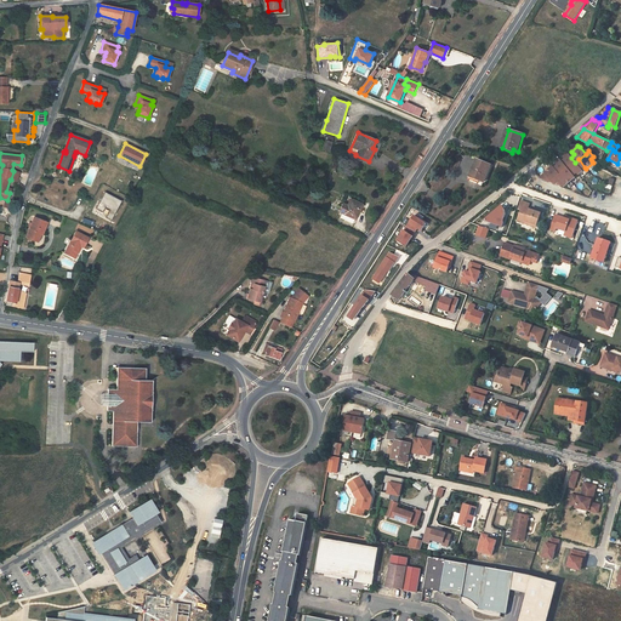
[(575,163),(571,158),(568,154),(564,158),(565,159),(563,161),(568,169),(571,166),(575,163)]
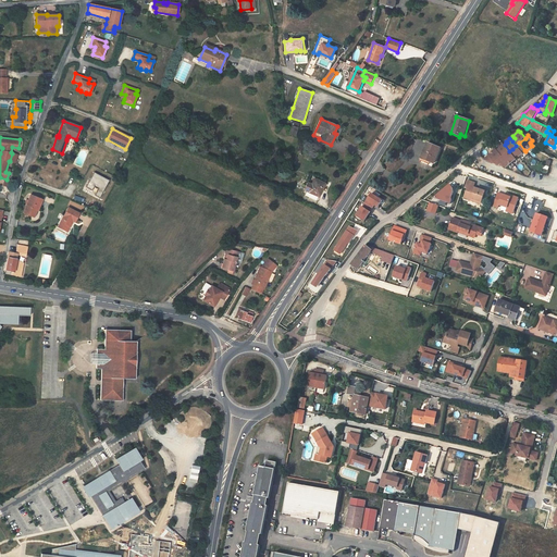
[(441,149),(426,143),(420,160),(424,162),(424,163),(429,164),(430,162),(434,164),(441,149)]
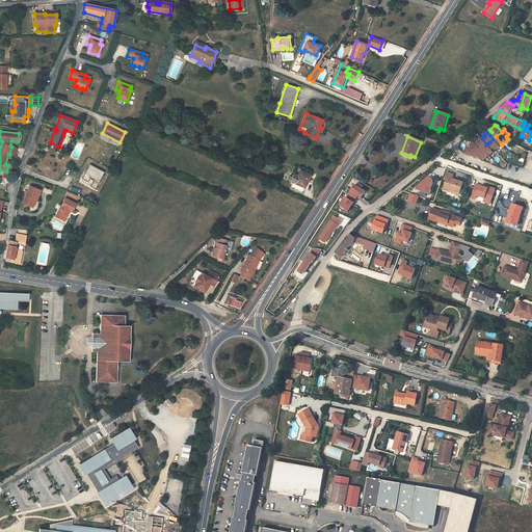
[(495,149),(496,150),(500,147),(499,145),(501,143),(496,136),(493,139),(489,142),(495,149)]
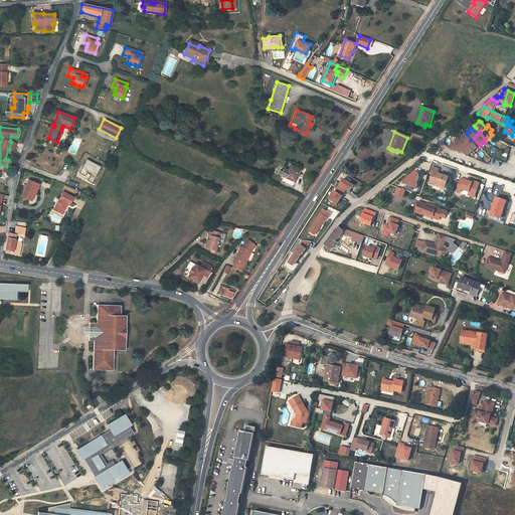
[(460,140),(465,145),(468,143),(471,140),(467,134),(465,133),(462,136),(463,137),(460,140)]
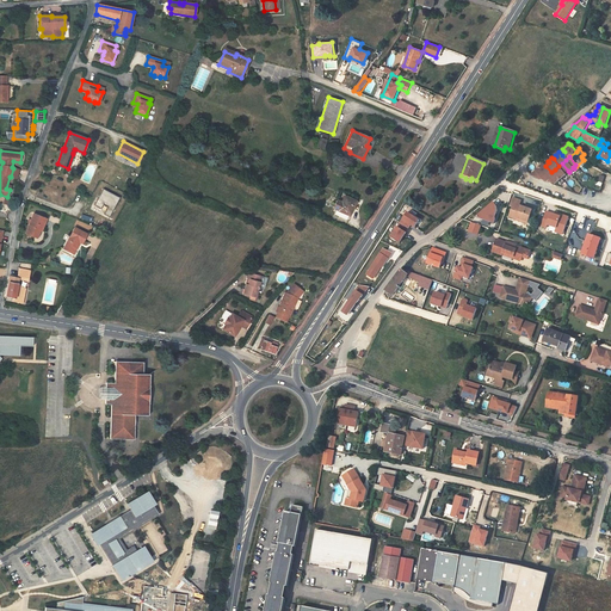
[(543,177),(544,179),(551,172),(545,166),(544,164),(537,171),(532,174),(535,177),(542,178),(543,177)]
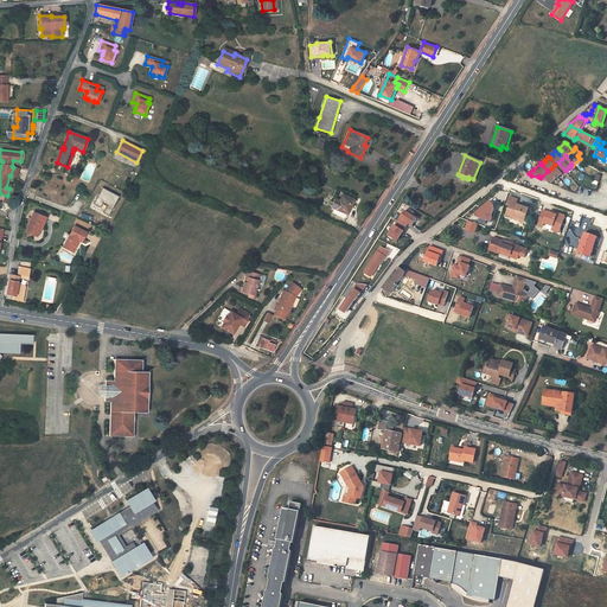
[(558,177),(563,173),(562,172),(564,170),(558,163),(555,165),(551,168),(558,177)]
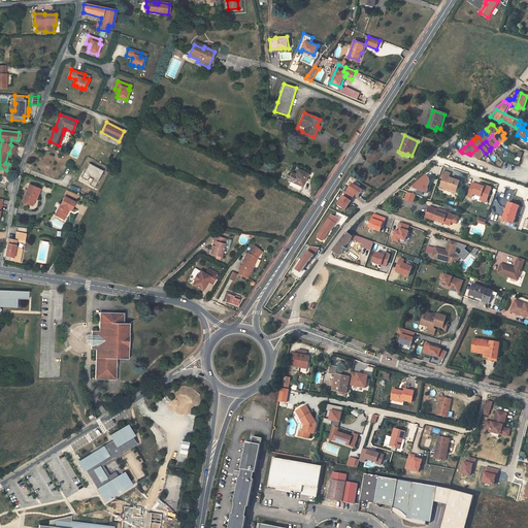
[(479,158),(481,159),(486,154),(480,146),(476,149),(470,155),(471,156),(474,157),(476,155),(479,158)]
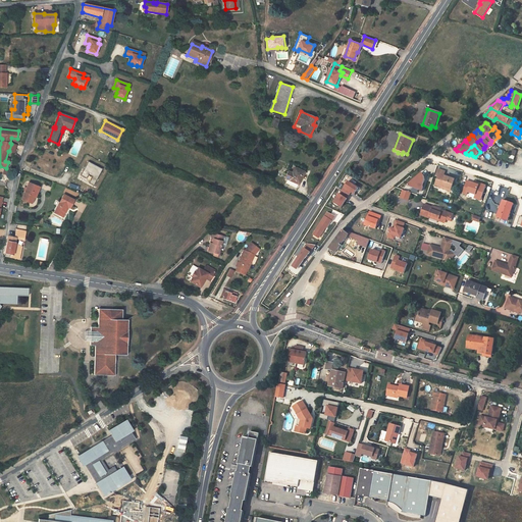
[(88,161),(81,175),(86,178),(89,174),(92,176),(89,183),(94,186),(102,168),(88,161)]
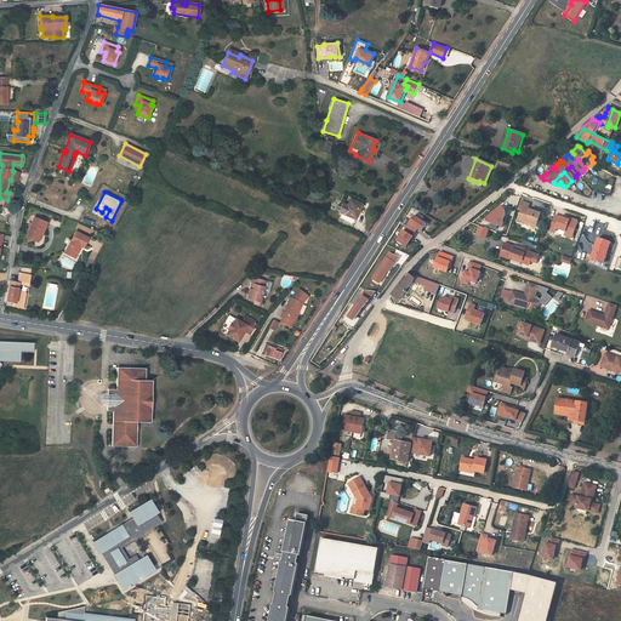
[(343,214),(342,214),(340,218),(352,223),(354,220),(359,210),(357,209),(359,204),(349,199),(347,206),(343,214)]
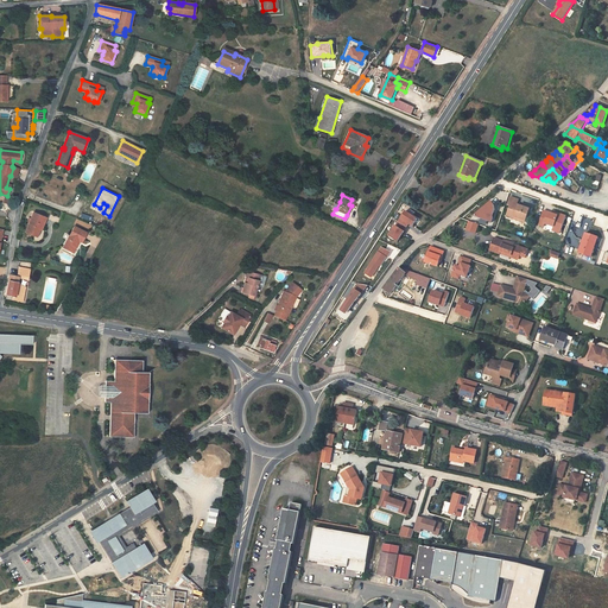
[(511,207),(507,216),(512,219),(513,216),(526,221),(530,210),(519,206),(518,208),(517,207),(517,206),(519,201),(511,197),(508,206),(511,207)]
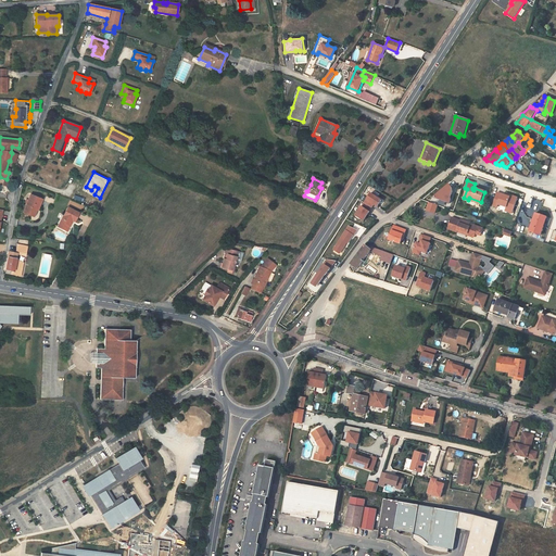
[(452,188),(450,186),(434,200),(451,204),(452,201),(451,201),(453,192),(452,188)]
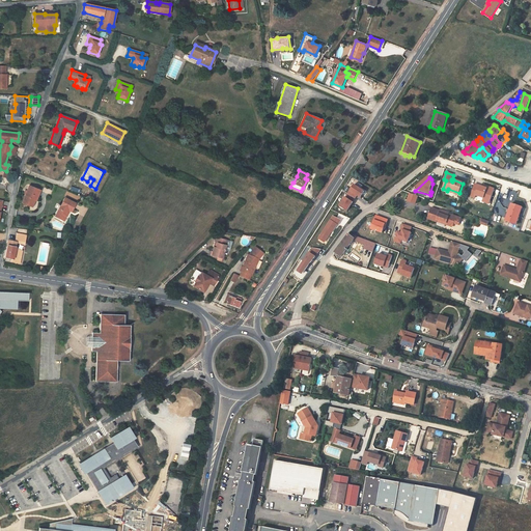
[(490,204),(495,189),(488,187),(487,188),(475,184),(471,196),(476,198),(476,195),(484,198),(483,201),(490,204)]
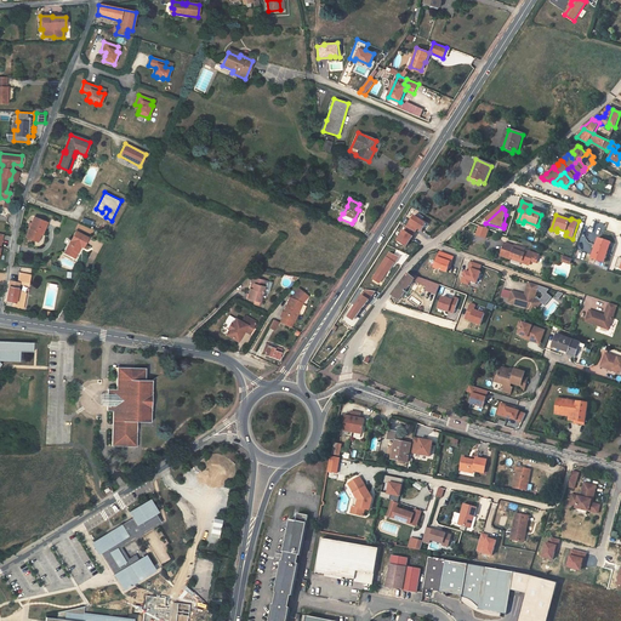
[(29,228),(26,237),(36,241),(39,234),(43,235),(47,223),(34,217),(32,223),(29,228)]
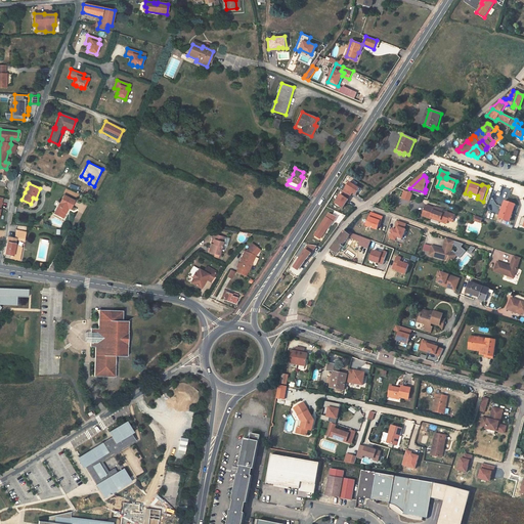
[(345,192),(352,197),(354,193),(357,197),(362,190),(351,183),(345,192)]
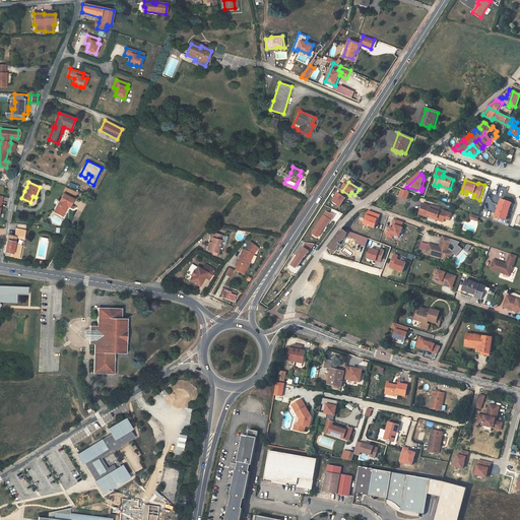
[(407,199),(410,193),(401,190),(399,196),(407,199)]
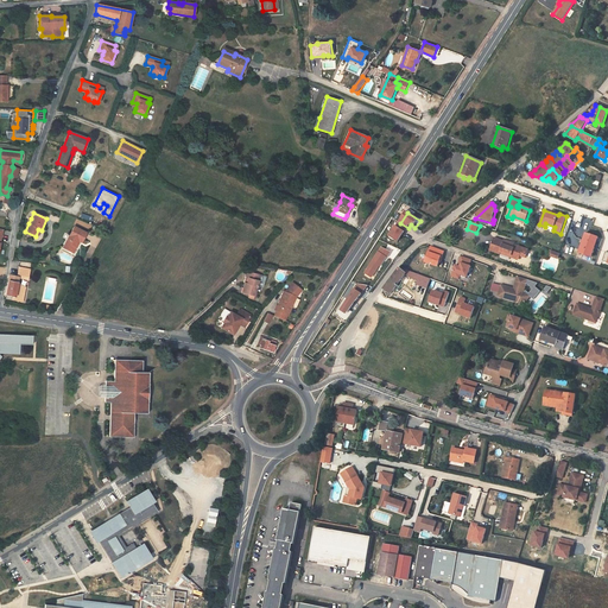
[(400,223),(393,234),(401,239),(406,233),(405,233),(409,228),(400,223)]
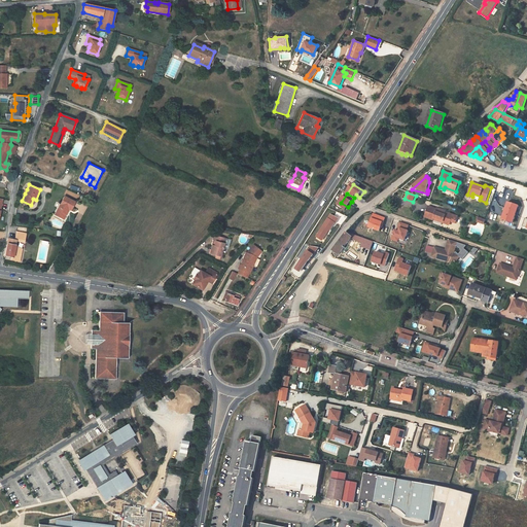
[(55,214),(62,218),(67,208),(70,210),(75,202),(65,196),(55,214)]
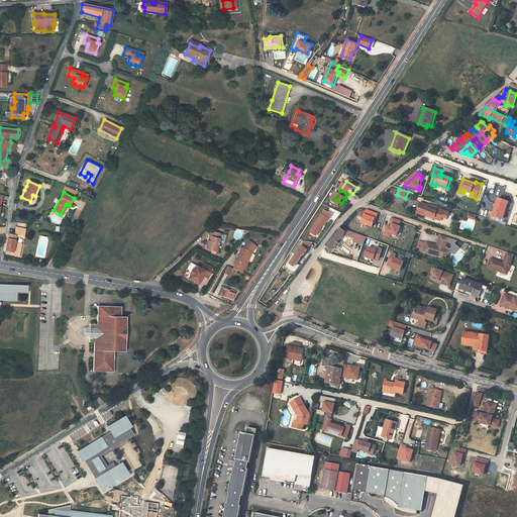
[(492,215),(503,219),(509,202),(498,199),(492,215)]
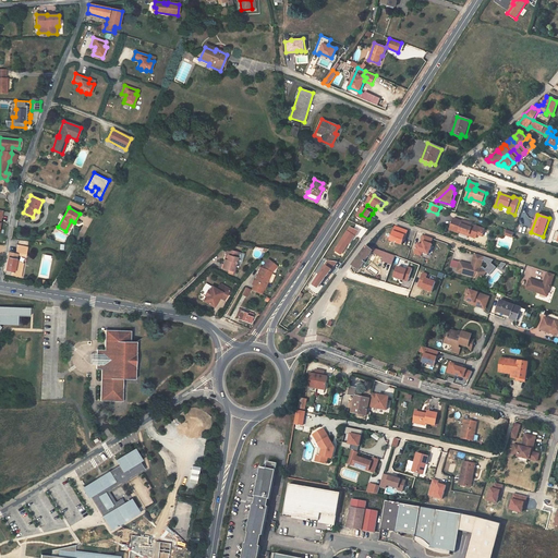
[(462,221),(453,219),(450,230),(459,233),(460,232),(476,238),(477,234),(483,237),(485,230),(472,225),(472,223),(463,221),(462,221)]
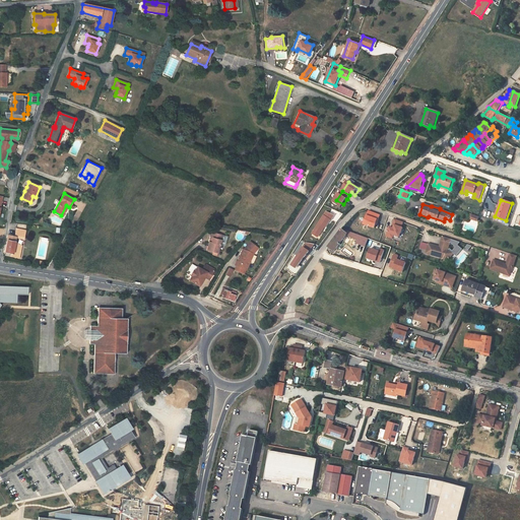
[(334,215),(327,211),(313,235),(318,238),(330,220),(331,220),(334,215)]
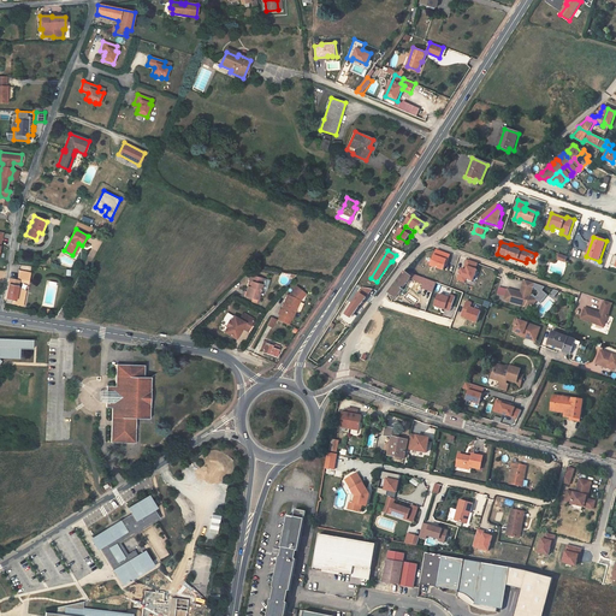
[(444,270),(448,260),(450,255),(437,250),(431,265),(444,270)]
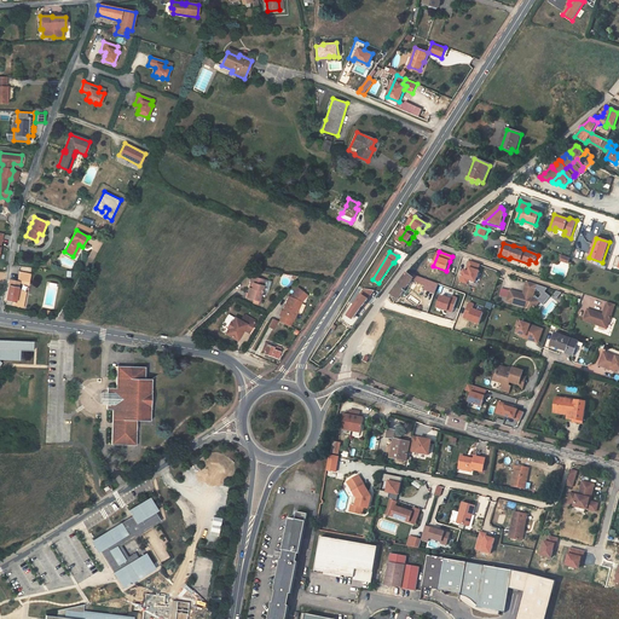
[(479,271),(478,271),(480,265),(469,261),(468,267),(469,268),(468,272),(467,271),(464,270),(460,282),(468,284),(469,282),(475,283),(479,271)]
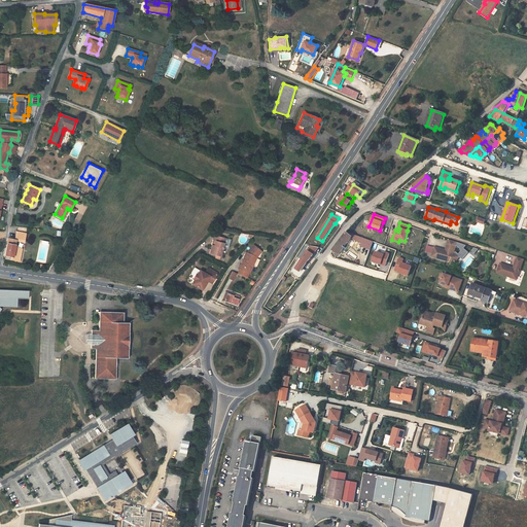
[(16,232),(15,239),(25,240),(26,234),(16,232)]
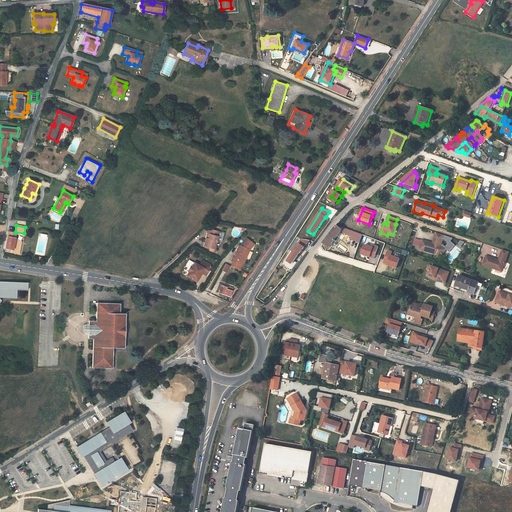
[(337,226),(323,244),(329,248),(342,231),(347,234),(350,230),(337,226)]
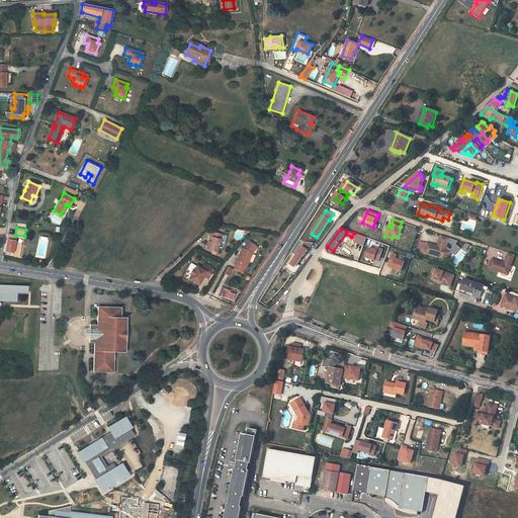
[(222,235),(213,233),(211,242),(208,241),(206,249),(212,251),(211,254),(216,255),(217,253),(217,252),(222,235)]
